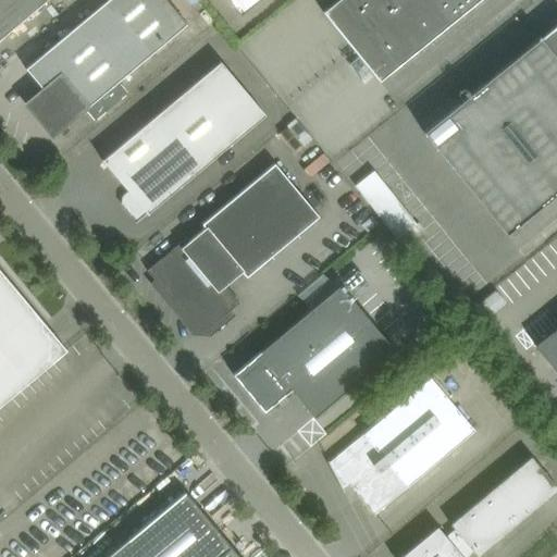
[(48,1),(46,0),(0,0),(0,38),(46,0),(47,2),(48,1)]
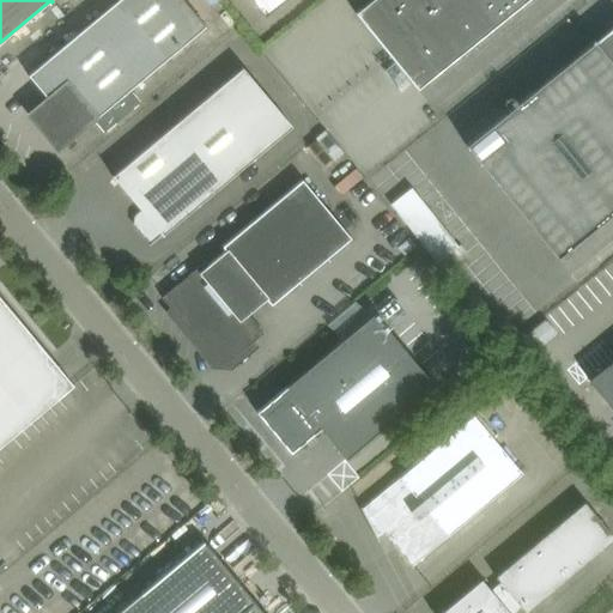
[(29,115),(56,149),(92,119),(93,121),(205,28),(182,0),(117,0),(28,77),(47,99),(29,115)]
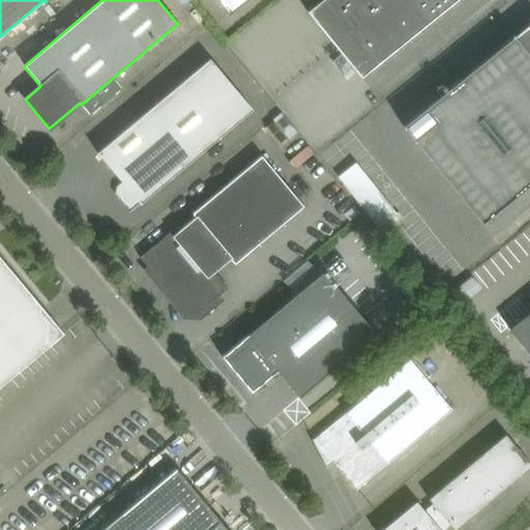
[(215,0),(229,16),(246,0),(215,0)]
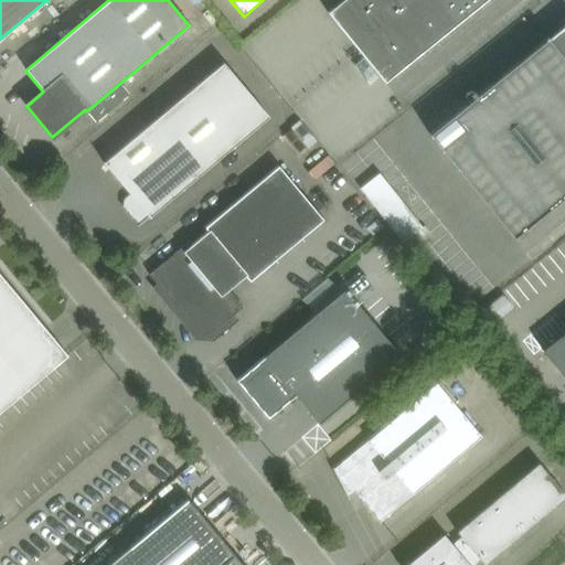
[(340,0),(327,12),(383,82),(483,0),(340,0)]
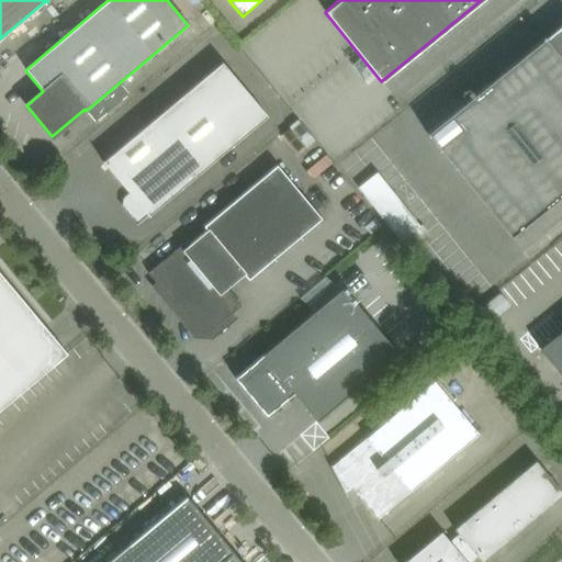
[(561,22),(543,37),(541,38),(542,40),(426,133),(510,236),(561,193),(561,22)]
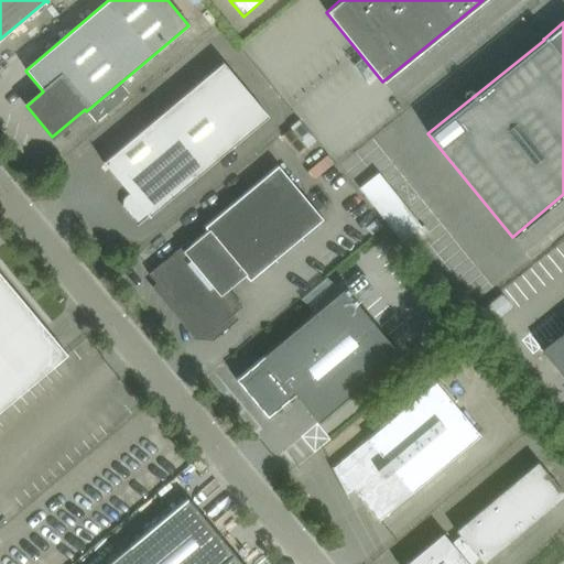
[(137,225),(136,226),(137,227),(148,217),(149,218),(150,217),(149,216),(166,202),(268,117),(223,63),(104,162),(104,161),(102,162),(131,196),(127,199),(126,210),(137,225)]
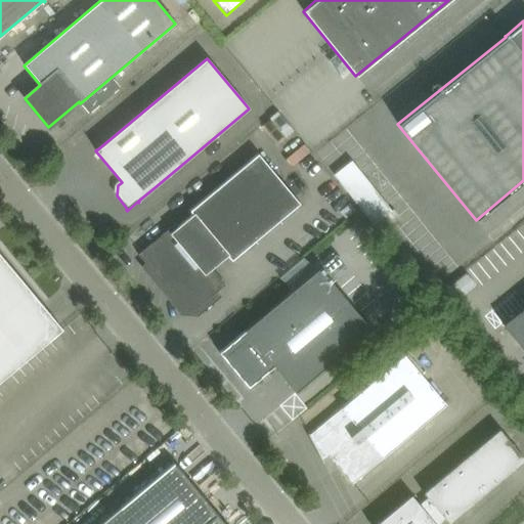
[(191,214),(176,226),(174,223),(137,255),(184,310),(193,311),(224,285),(211,267),(226,255),(231,260),(299,204),(257,153),(188,210),(191,214)]
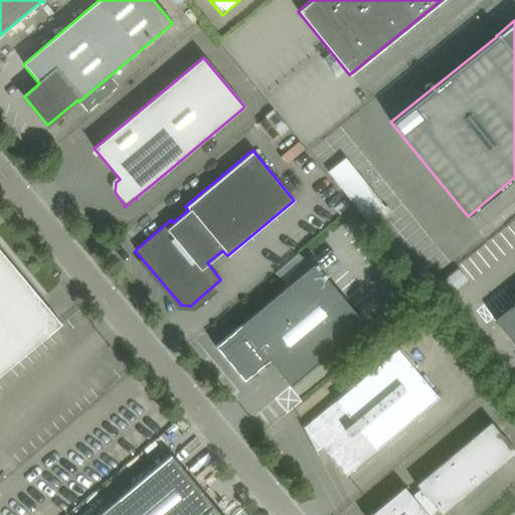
[(339,151),(320,165),(363,223),(382,209),(339,151)]
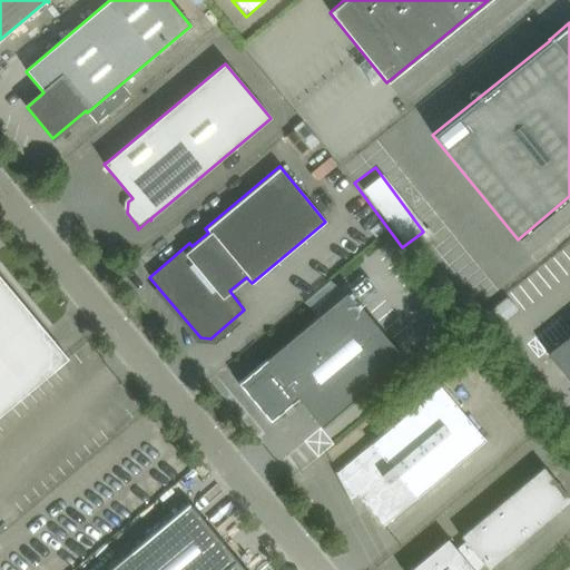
[(0,278),(0,414),(67,359),(0,278)]
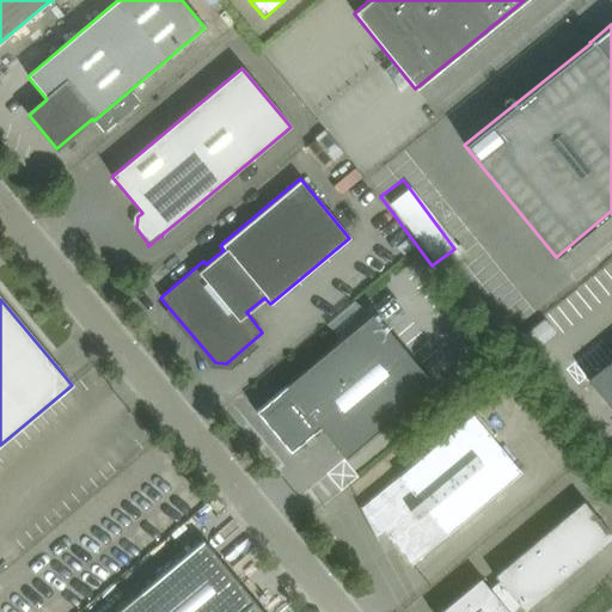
[(289,453),(298,446),(319,428),(344,459),(433,385),(373,313),(255,412),(289,453)]
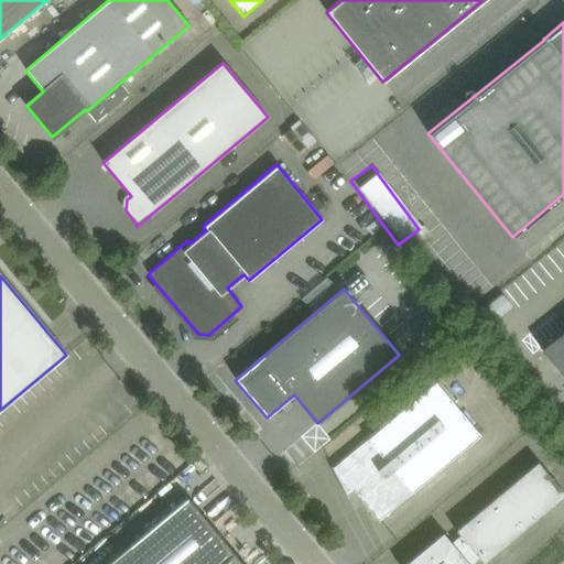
[(563,377),(563,329),(541,349),(563,377)]
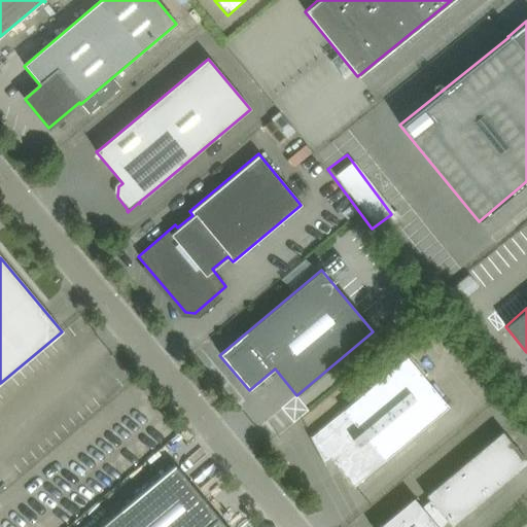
[(354,487),(449,408),(407,357),(337,416),(311,436),(310,436),(309,436),(324,465),(325,465),(324,462),(329,459),(353,488),(354,488),(354,487)]
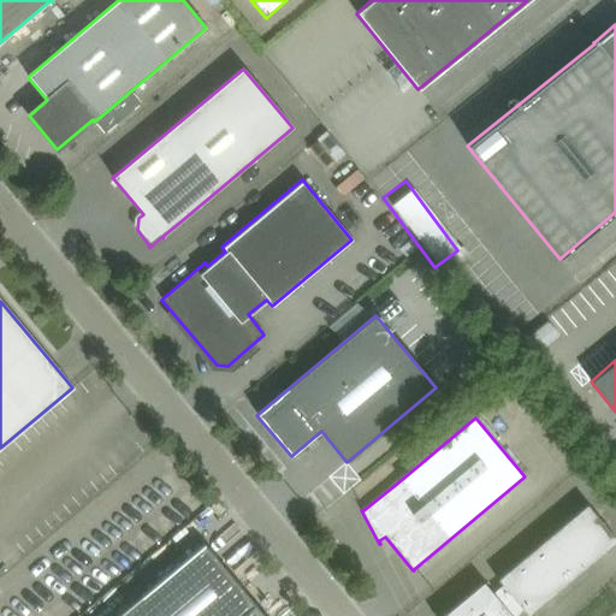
[(527,615),(615,542),(615,539),(602,522),(586,504),(497,580),(503,586),(492,594),(483,584),(442,615),(514,615),(522,610),(527,615)]
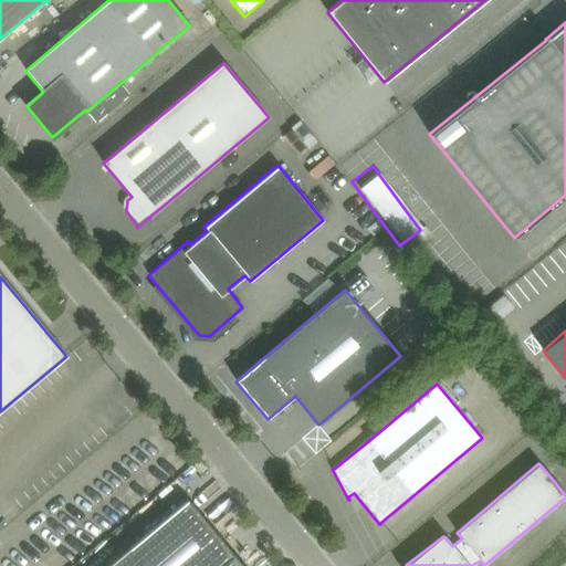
[(242,565),(187,500),(145,536),(161,556),(148,565),(242,565)]
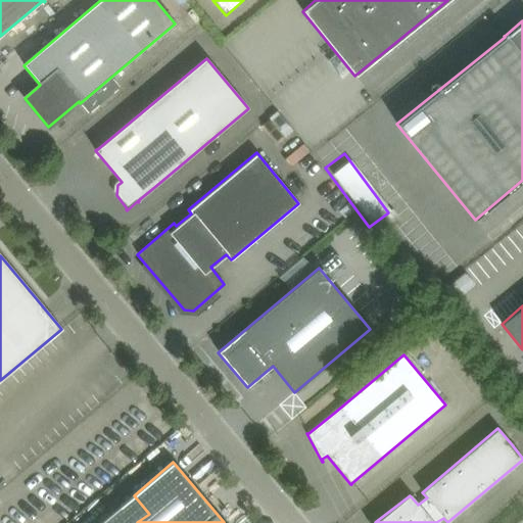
[(134,495),(100,522),(137,522),(149,514),(134,495)]
